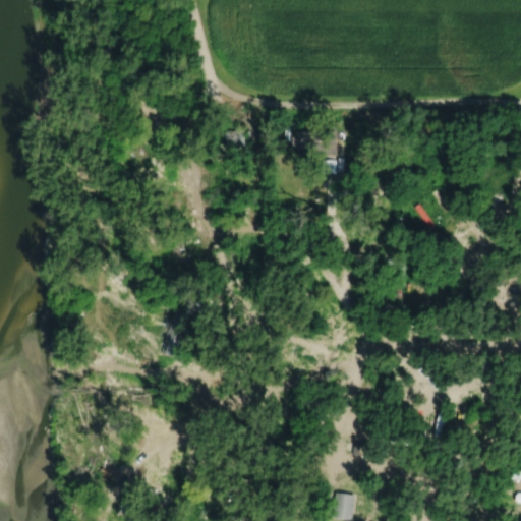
[(186,137),(186,123),(176,123),(176,137),(186,137)]
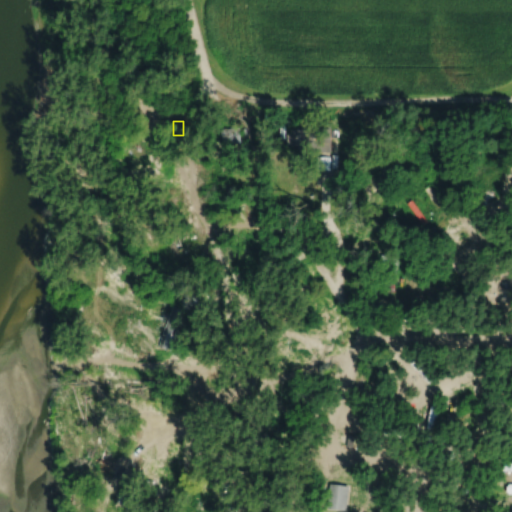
[(329,150),(329,126),(306,126),(306,150),(329,150)]
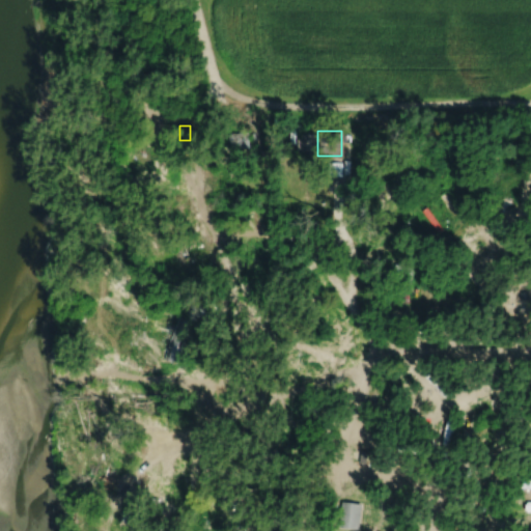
[(257,279),(250,250),(230,255),(236,283),(257,279)]
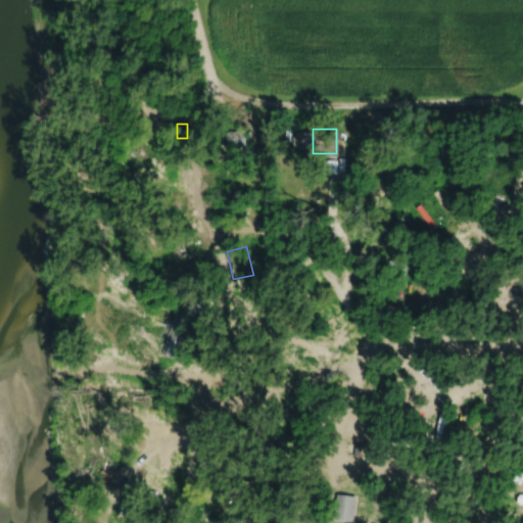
[(522,269),(510,269),(509,297),(522,297),(522,269)]
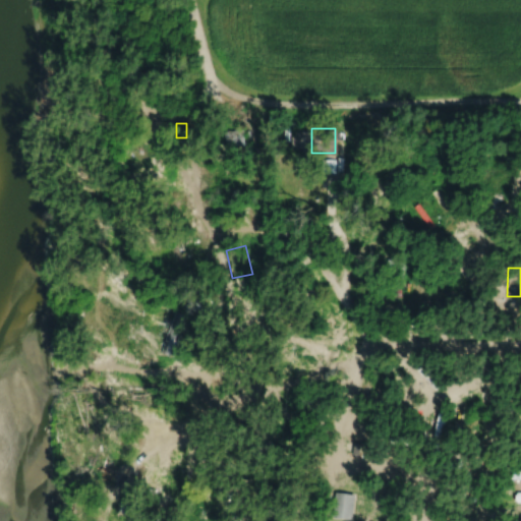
[(161,312),(138,312),(138,356),(161,356),(161,312)]
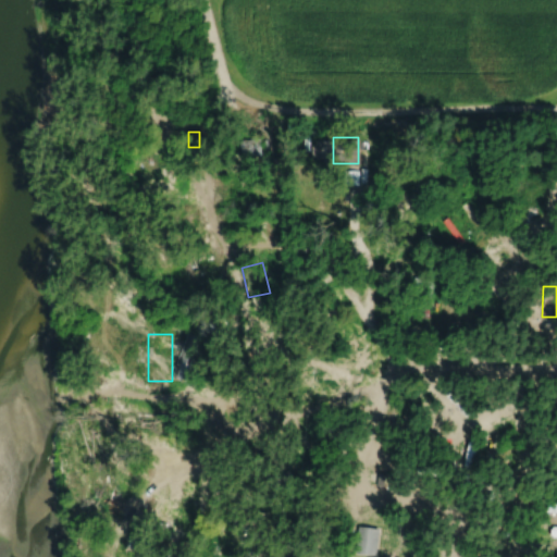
[(379,528),(357,525),(354,554),(376,555),(379,528)]
